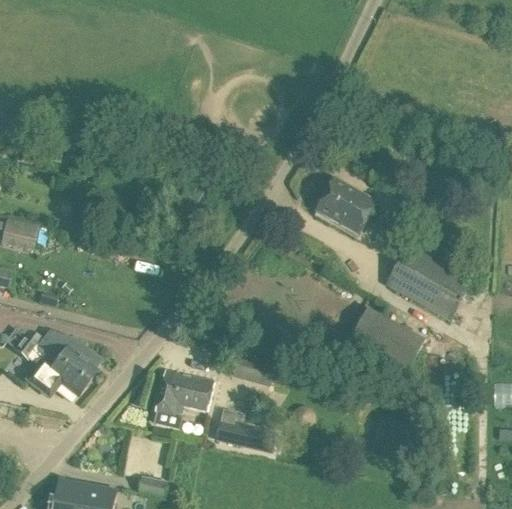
[(317,210),(358,234),(376,202),(335,178),(317,210)]
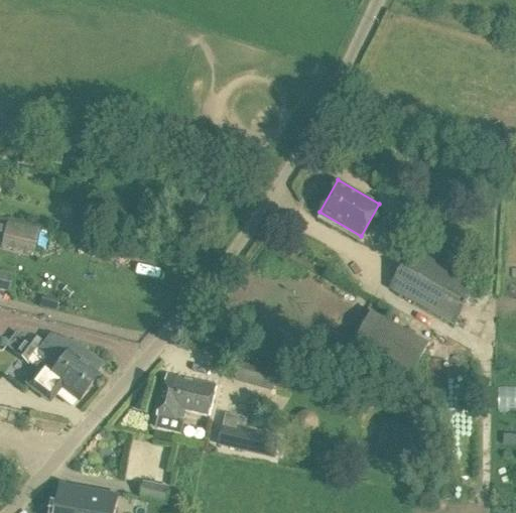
[(394,285),(452,318),(471,285),(413,252),(394,285)]
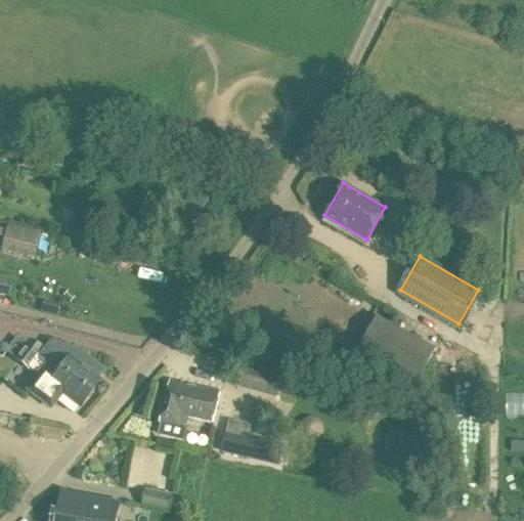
[(0,289),(8,291),(11,279),(0,276),(0,289)]
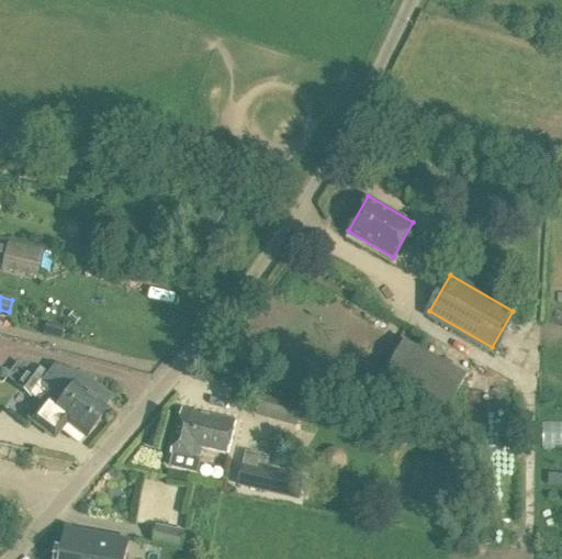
[(400,345),(377,384),(438,420),(461,379),(400,345)]
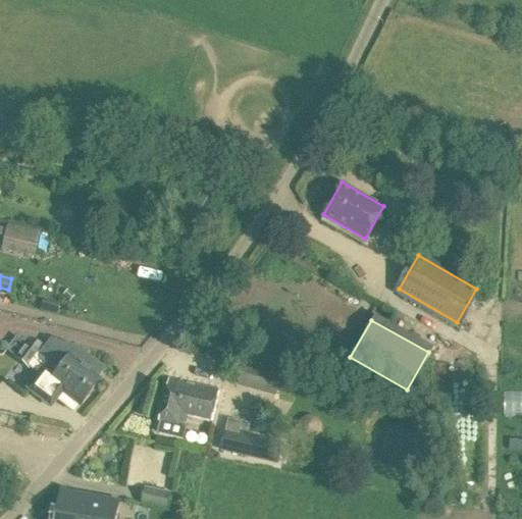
[(39,351),(41,349),(25,338),(24,339),(17,333),(6,348),(29,365),(38,371),(28,384),(53,403),(57,398),(72,410),(79,403),(91,386),(50,356),(48,358),(39,351)]
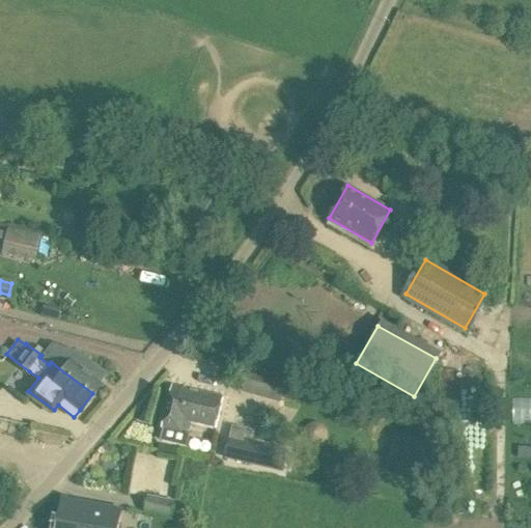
[(51,362),(92,393),(100,384),(59,352),(51,362)]
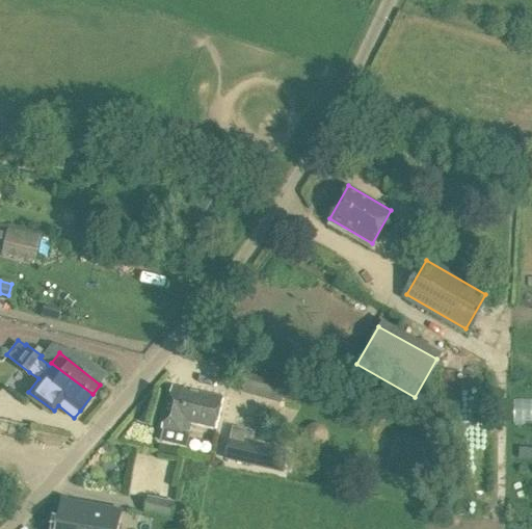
[(243,387),(283,398),(289,377),(249,366),(243,387)]
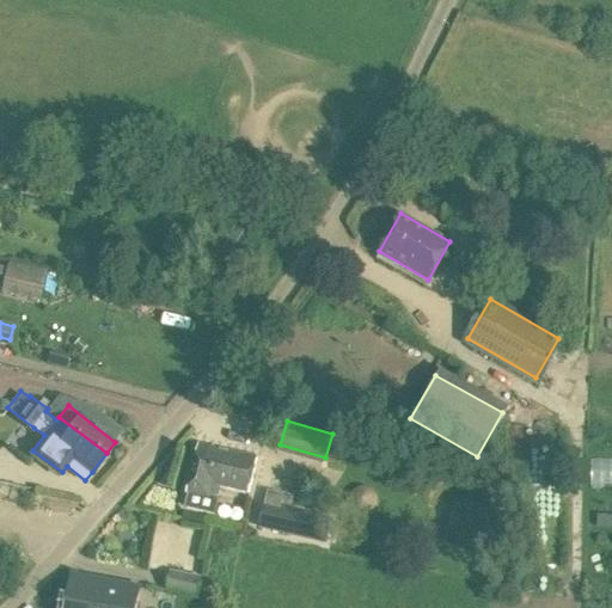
[(183,504),(215,511),(219,496),(208,493),(212,481),(248,490),(256,455),(197,441),(183,504)]
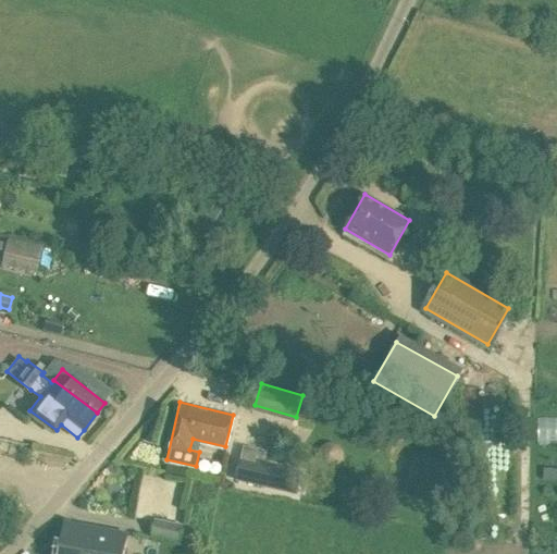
[(256,459),(242,456),(237,478),(296,491),(300,469),(256,459)]
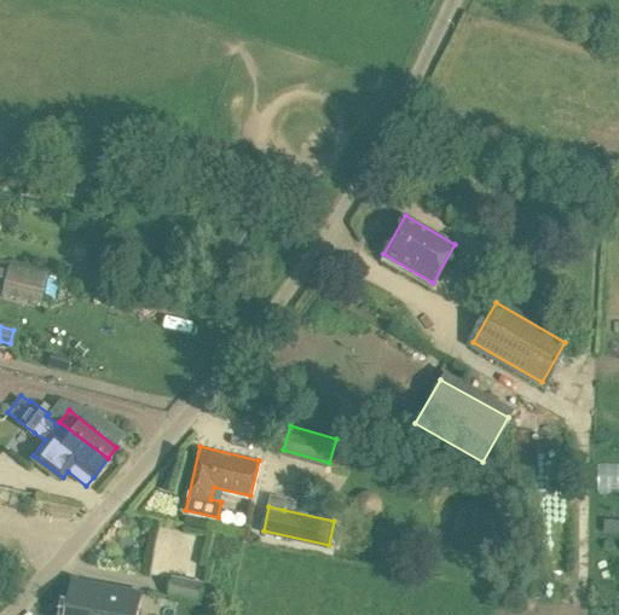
[(618,520),(602,520),(602,529),(618,529),(618,520)]
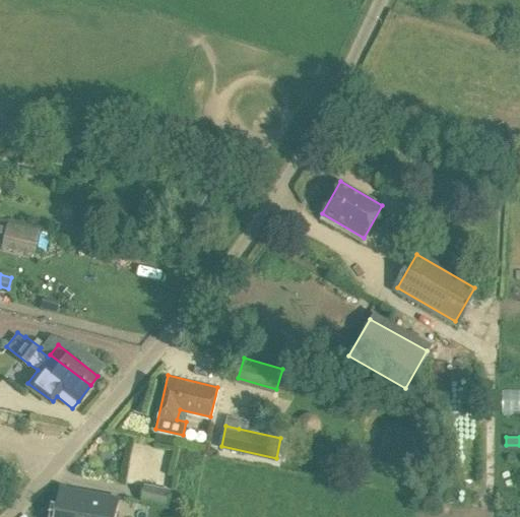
[(140,501),(168,506),(171,489),(143,483),(140,501)]
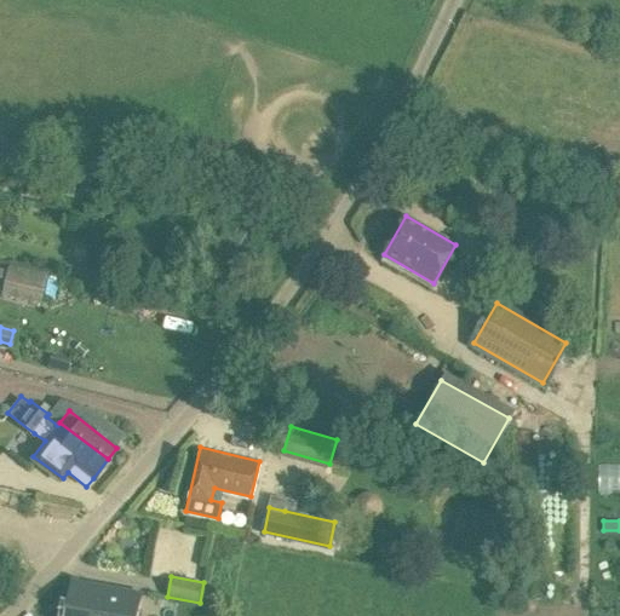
[(64,615),(136,615),(141,592),(72,580),(64,615)]
